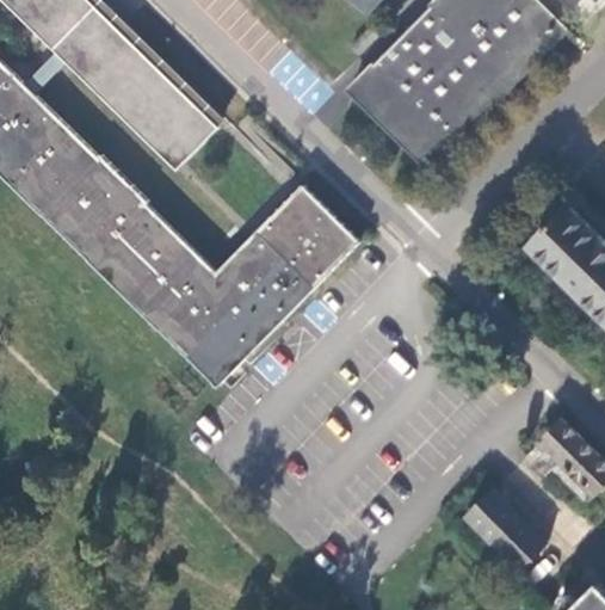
[(94,7),(87,0),(1,0),(54,51),(63,61),(67,65),(74,57),(148,130),(152,134),(181,162),(216,127),(183,93),(94,7)]
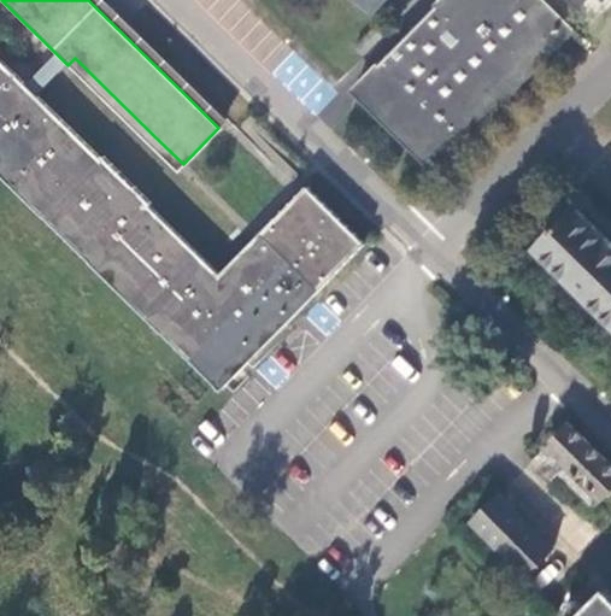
[(438,0),(351,89),(430,169),(567,30),(535,0),(438,0)]
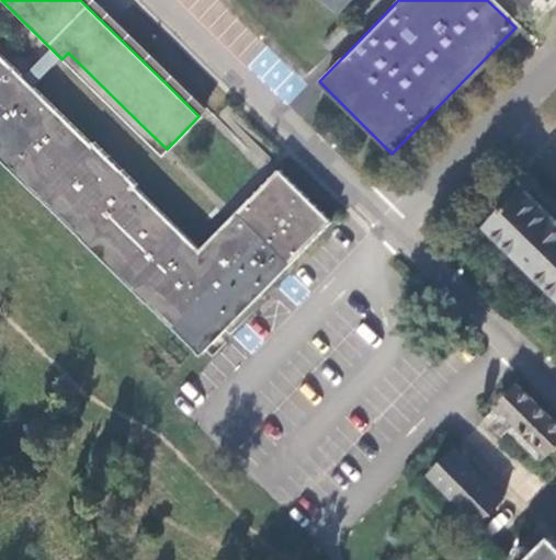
[(58,56),(49,47),(21,77),(30,86),(58,56)]
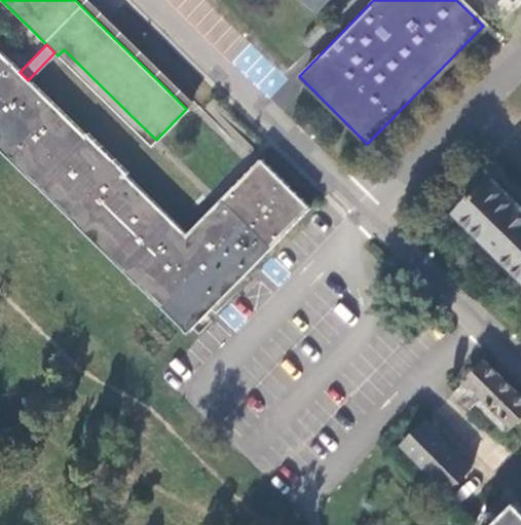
[(64,49),(58,55),(150,146),(152,143),(156,140),(131,115),(127,112),(64,49)]
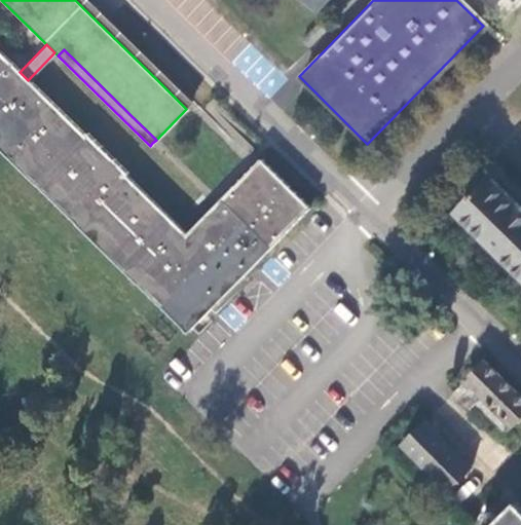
[(0,153),(183,333),(307,208),(258,160),(184,233),(124,174),(125,173),(84,133),(83,134),(28,80),(20,72),(0,52),(0,153)]
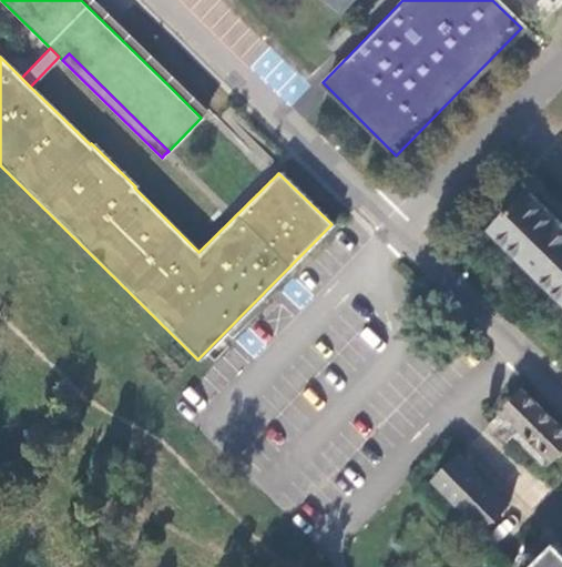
[(489,228),(561,299),(561,225),(558,222),(555,222),(525,192),(489,228)]
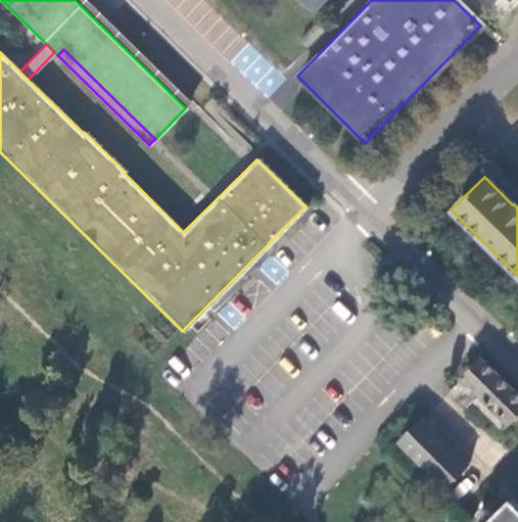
[(517,396),(477,359),(395,441),(441,485),(517,408),(517,396)]
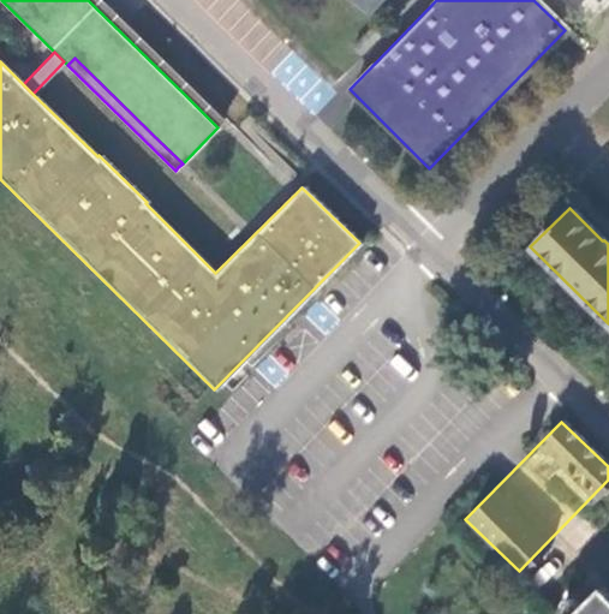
[(608,613),(608,598),(598,589),(572,613),(608,613)]
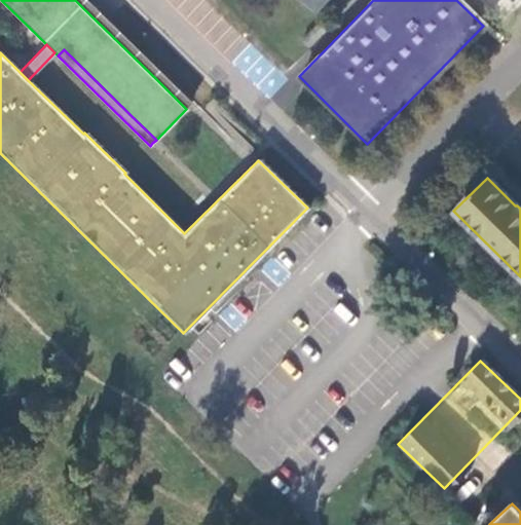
All buildings are outlined.
